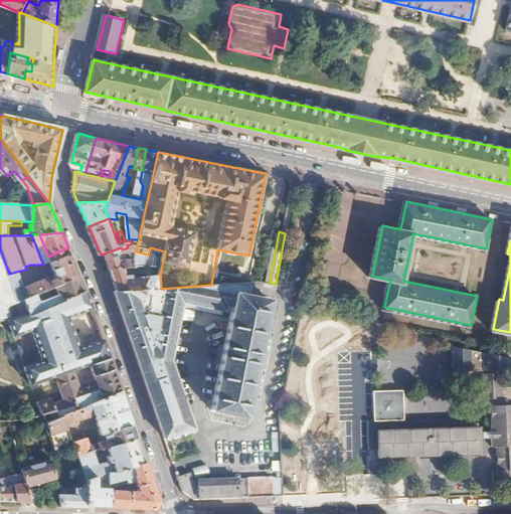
[(131,244),(127,244),(128,247),(122,249),(121,247),(105,253),(111,270),(115,268),(125,267),(134,267),(135,254),(136,251),(137,244),(131,244)]
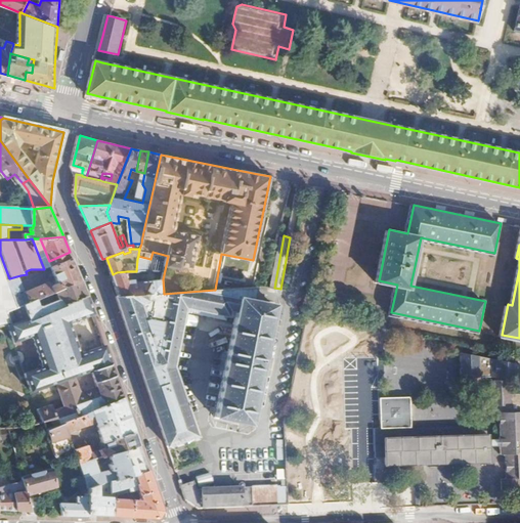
[(73,258),(70,252),(49,261),(52,266),(73,258)]
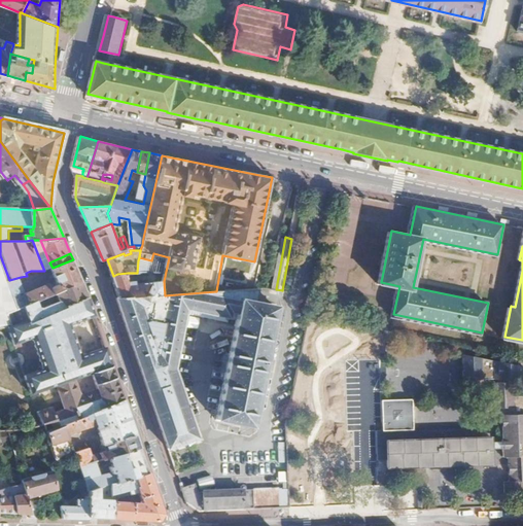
[(0,327),(13,326),(9,316),(20,311),(9,280),(0,255),(0,327)]
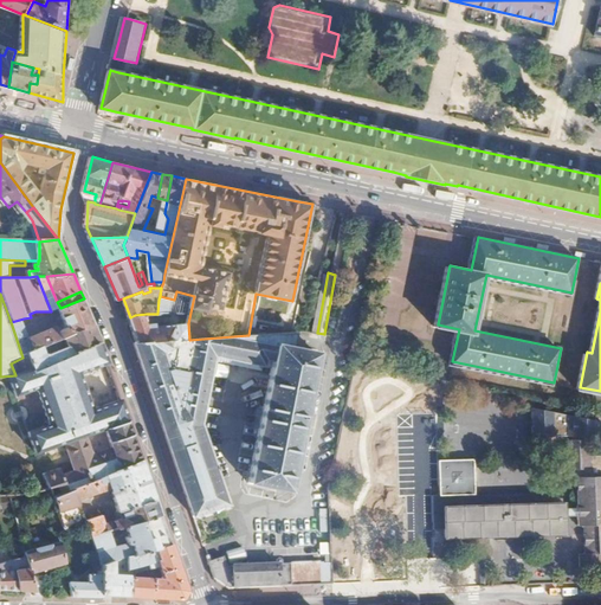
[(88,307),(84,298),(60,308),(63,315),(88,307)]
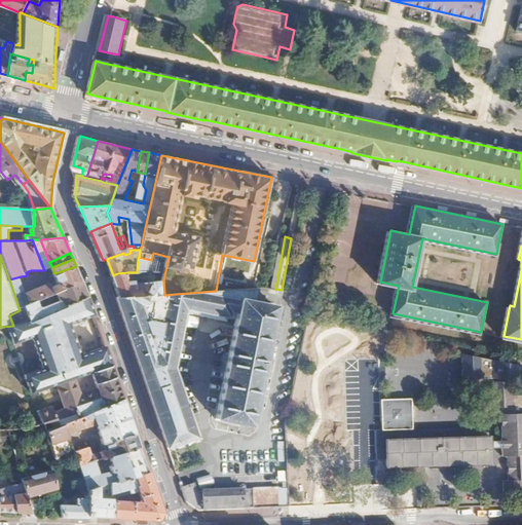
[(21,276),(9,279),(20,310),(26,307),(38,302),(57,293),(82,282),(76,266),(54,273),(52,274),(53,278),(57,277),(60,285),(51,288),(51,286),(47,285),(27,294),(24,294),(24,293),(26,292),(21,276)]
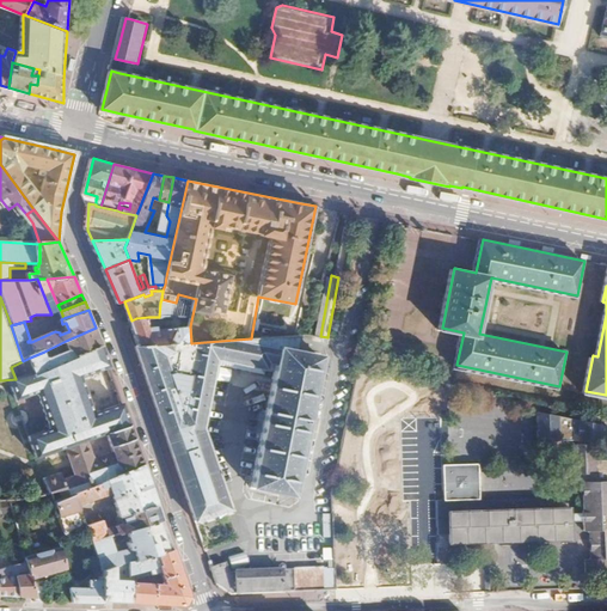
[(136,318),(132,321),(143,347),(191,343),(190,327),(154,329),(148,317),(136,318)]
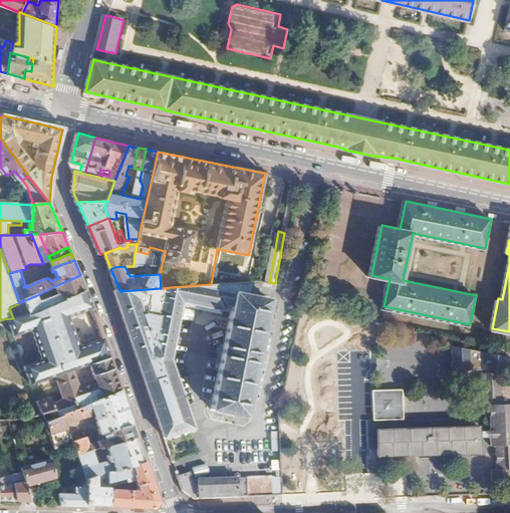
[(80,275),(55,286),(59,294),(40,303),(37,295),(25,300),(31,315),(87,290),(80,275)]
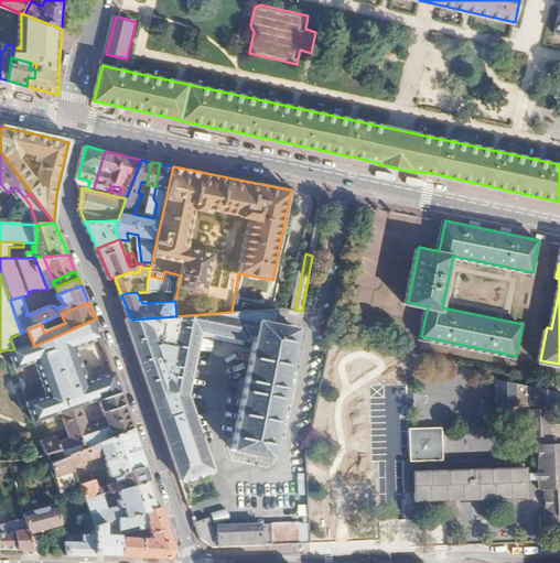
[(132,320),(128,320),(182,480),(214,471),(187,396),(202,331),(248,339),(250,333),(258,334),(235,450),(272,457),(286,392),(299,328),(276,324),(279,307),(232,312),(176,316),(132,320)]
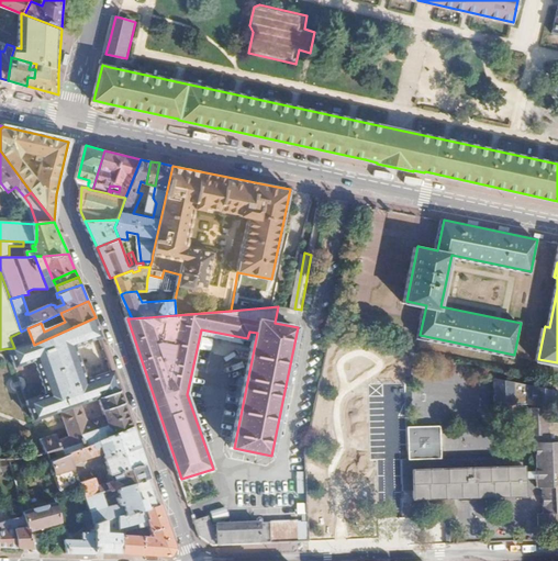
[(21,332),(10,337),(14,348),(21,367),(41,360),(51,394),(32,400),(38,421),(65,412),(73,438),(62,441),(59,435),(44,439),(48,452),(52,462),(134,426),(114,370),(87,379),(76,345),(102,336),(96,317),(34,345),(28,328),(21,332)]
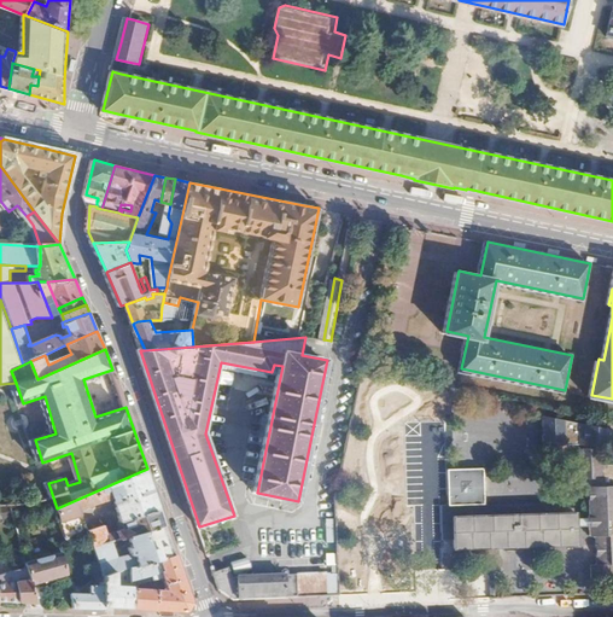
[(374,400),(439,409),(442,390),(378,380),(374,400)]
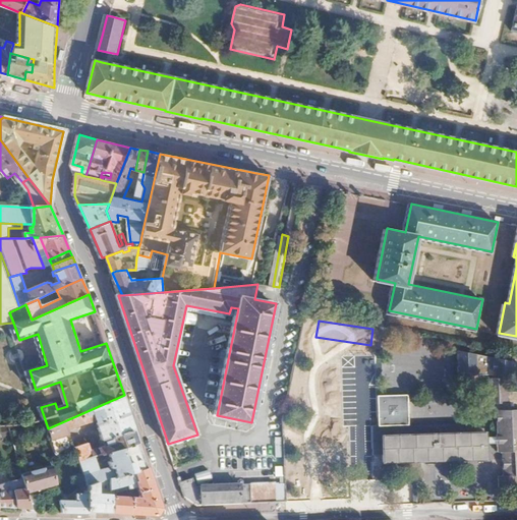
[(516,358),(463,351),(460,370),(516,379),(516,358)]
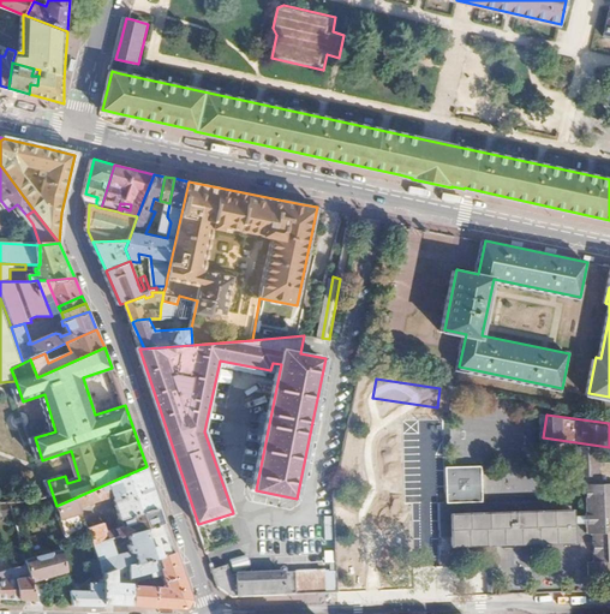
[(390,482),(435,482),(436,423),(390,422),(390,482)]
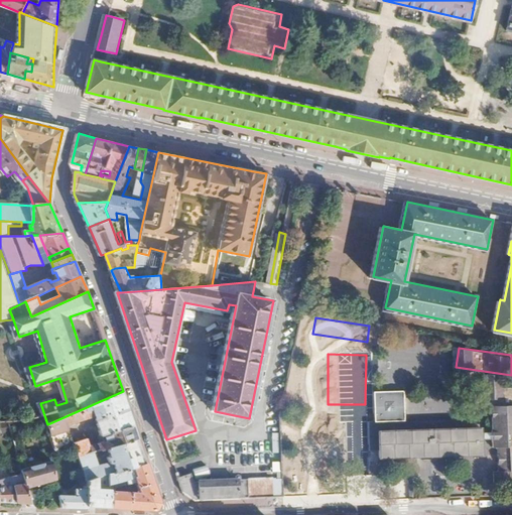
[(493,401),(494,430),(494,437),(494,449),(501,448),(501,473),(496,473),(497,485),(511,484),(511,386),(505,387),(505,376),(488,376),(488,401),(493,401)]
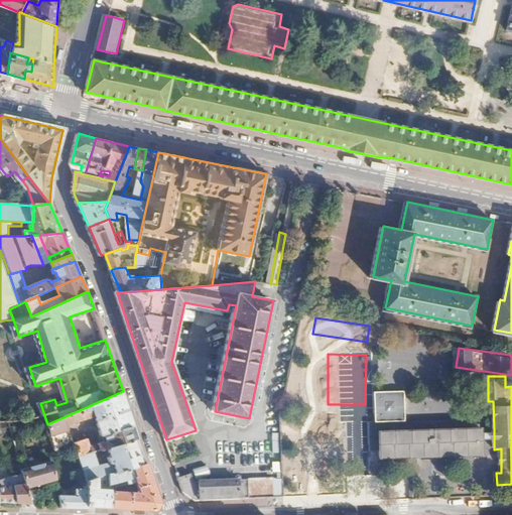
[(378,421),(407,420),(406,390),(376,391),(378,421)]
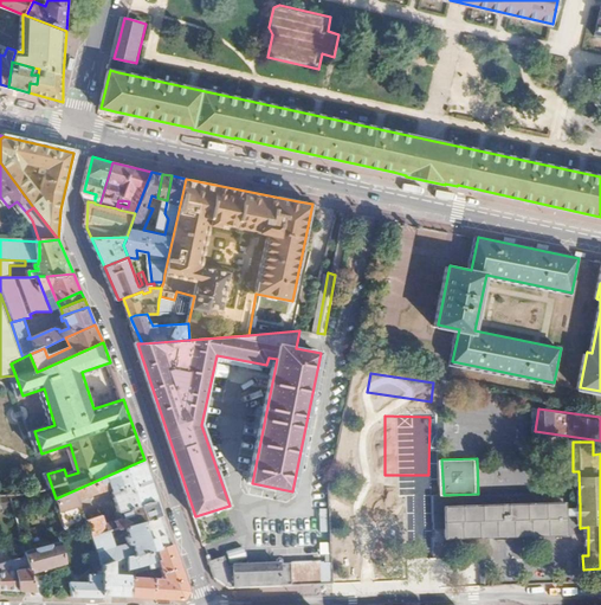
[(144,459),(56,499),(64,528),(86,520),(81,501),(112,490),(122,513),(124,513),(127,519),(117,522),(118,528),(128,526),(163,515),(144,459)]
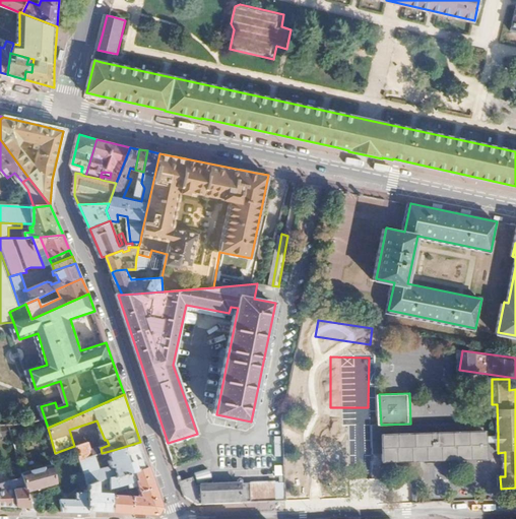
[(364,470),(364,422),(324,422),(324,428),(301,428),(301,452),(318,452),(318,470),(364,470)]
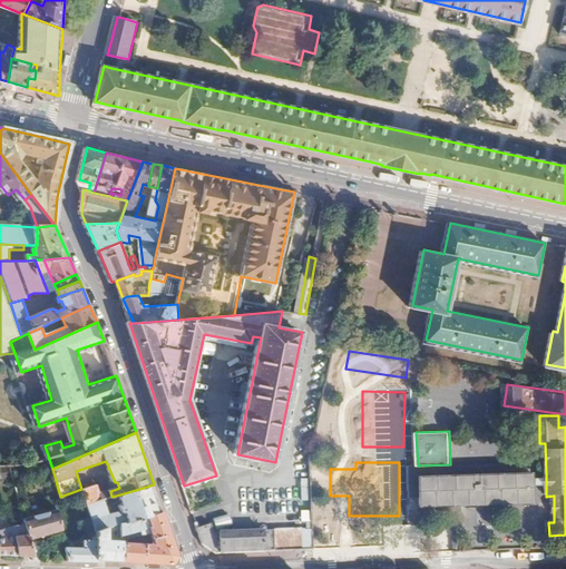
[(534,472),(421,476),(421,506),(535,501),(535,483),(534,477),(534,472)]
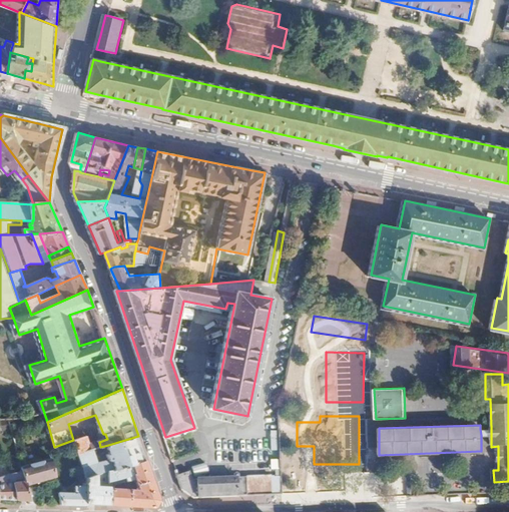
[(279,429),(271,430),(272,469),(280,469),(279,429)]
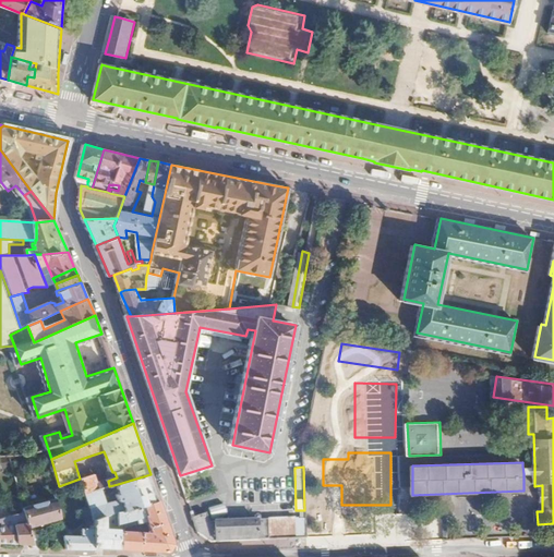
[(96,474),(80,479),(85,494),(101,489),(99,484),(96,474)]
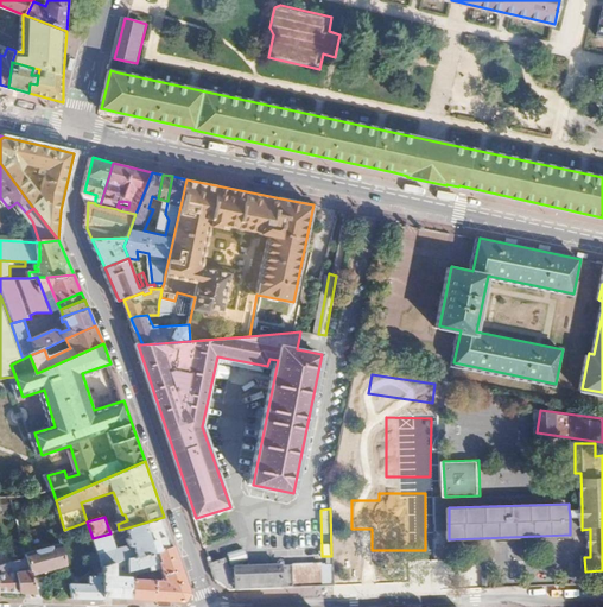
[(110,533),(93,538),(103,567),(105,566),(131,558),(175,547),(164,517),(128,528),(134,544),(118,550),(110,533)]
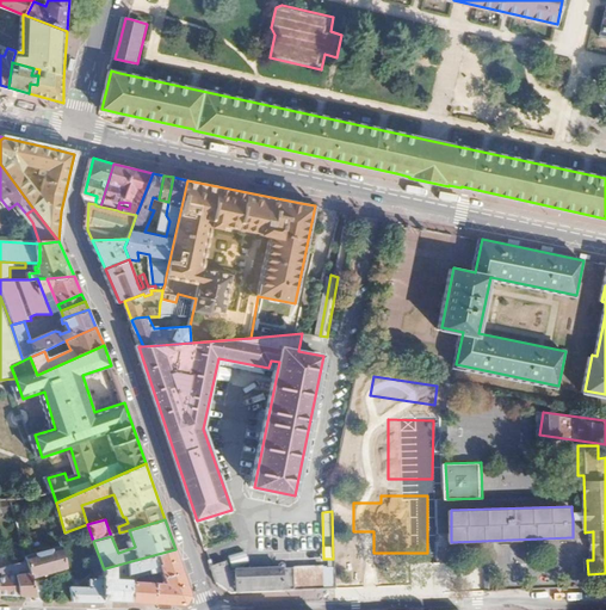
[(61,546),(29,556),(32,573),(33,577),(66,568),(61,546)]
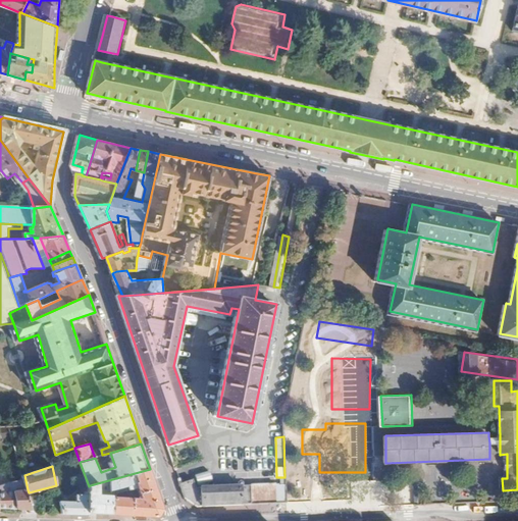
[(159,517),(164,509),(150,469),(112,479),(112,483),(113,495),(113,514),(159,517)]
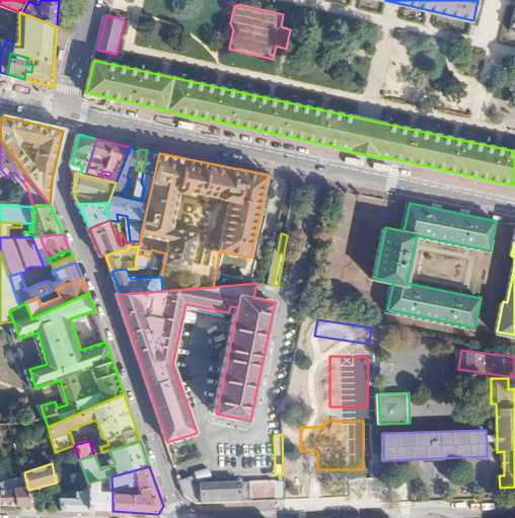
[(89,483),(89,488),(89,509),(90,510),(113,511),(113,492),(99,492),(99,485),(112,481),(112,476),(89,483)]
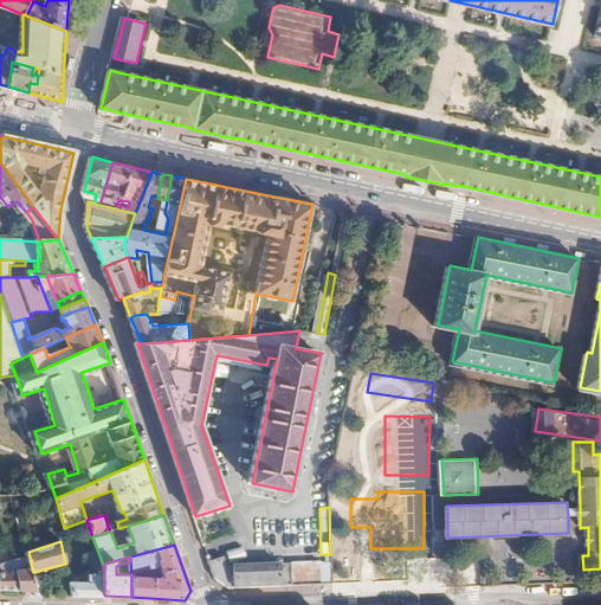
[(227,559),(212,564),(217,579),(233,589),(292,586),(292,583),(322,581),(321,564),(236,567),(231,570),(227,559)]
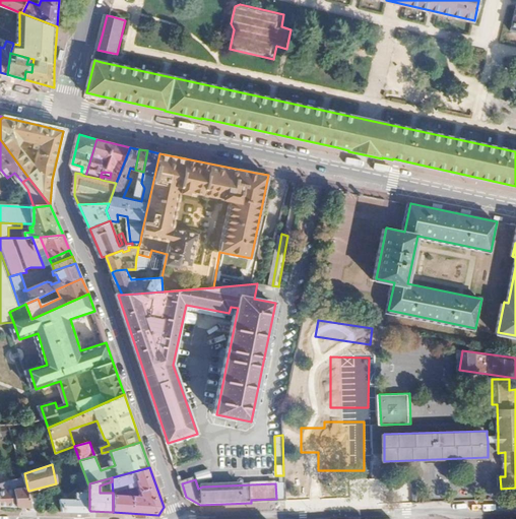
[(27,488),(0,488),(0,500),(1,506),(33,507),(34,507),(30,499),(28,491),(27,488)]
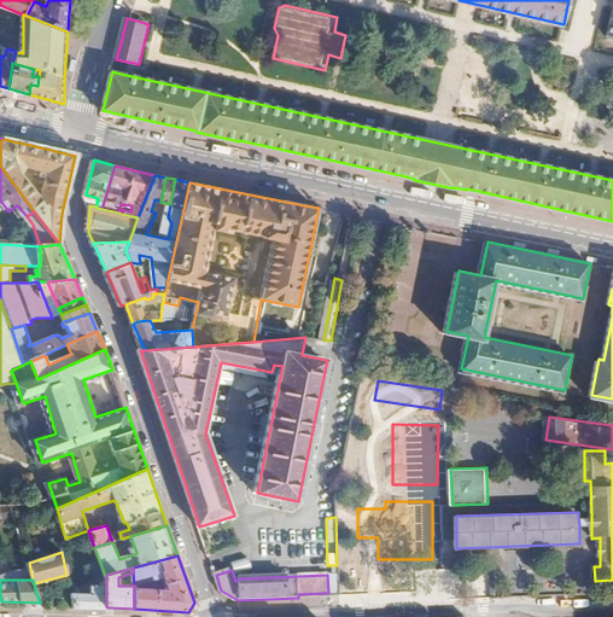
[(92,593),(71,593),(75,609),(107,610),(107,607),(106,606),(106,581),(103,581),(101,586),(92,586),(92,593)]
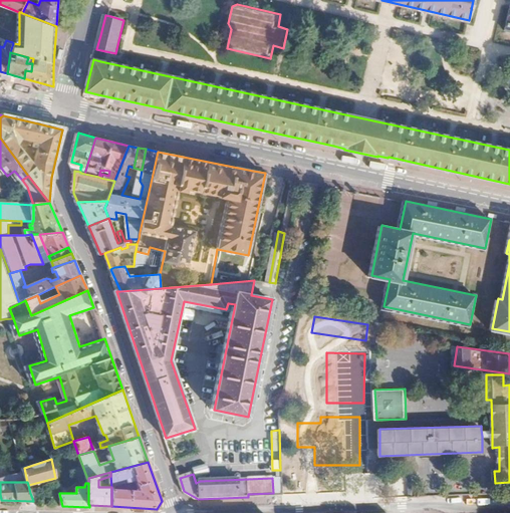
[(34,493),(30,493),(33,501),(32,501),(32,505),(34,505),(40,505),(39,493),(34,493)]
